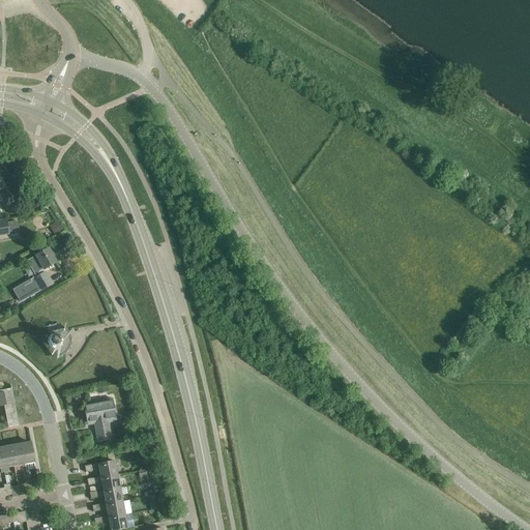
[(54,235),(63,231),(58,221),(49,226),(54,235)]
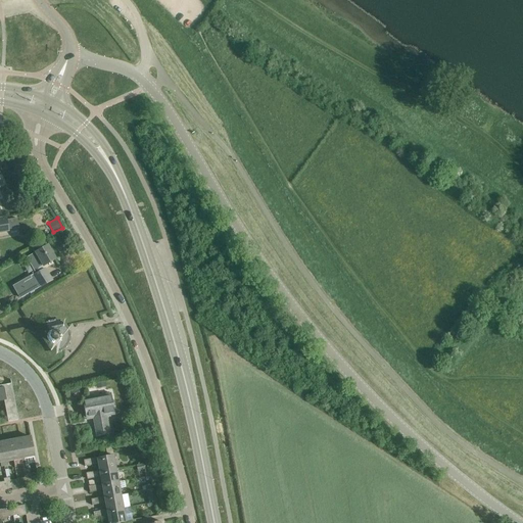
[(0,232),(8,231),(6,219),(0,220),(0,232)]
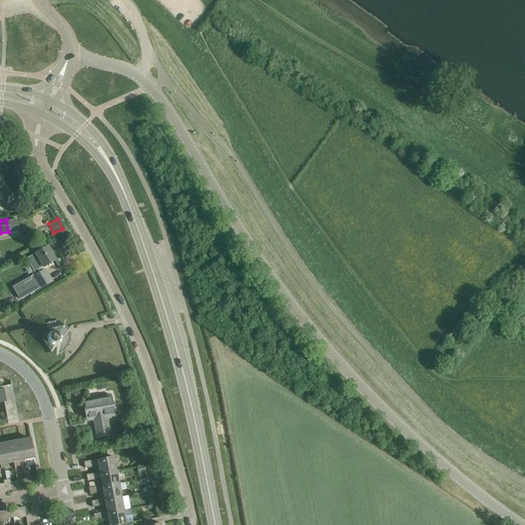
[(43,268),(47,266),(56,260),(48,246),(35,253),(36,254),(28,258),(31,264),(39,259),(43,268)]
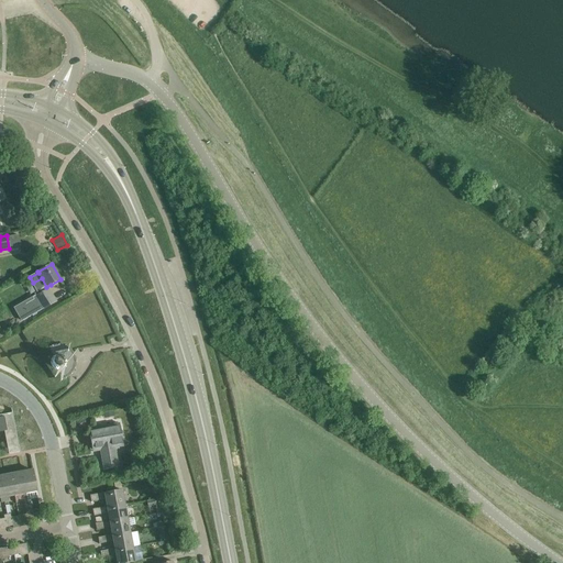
[(35,297),(44,310),(56,302),(48,289),(35,297)]
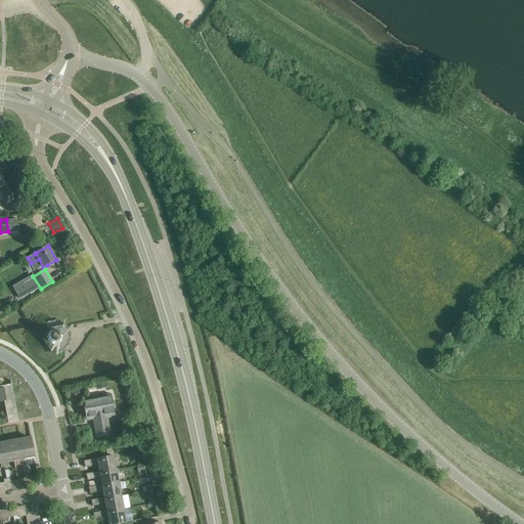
[(58,331),(56,330),(55,330),(53,330),(50,331),(48,333),(47,335),(47,337),(48,340),(49,342),(50,343),(52,344),(55,344),(57,344),(59,343),(60,341),(61,340),(62,337),(61,335),(60,332),(58,331)]
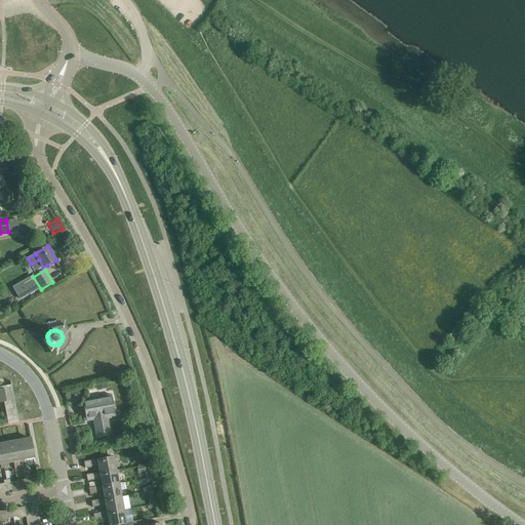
[(0,402),(4,402),(8,423),(18,421),(11,381),(10,381),(11,386),(8,386),(8,388),(0,389),(0,402)]
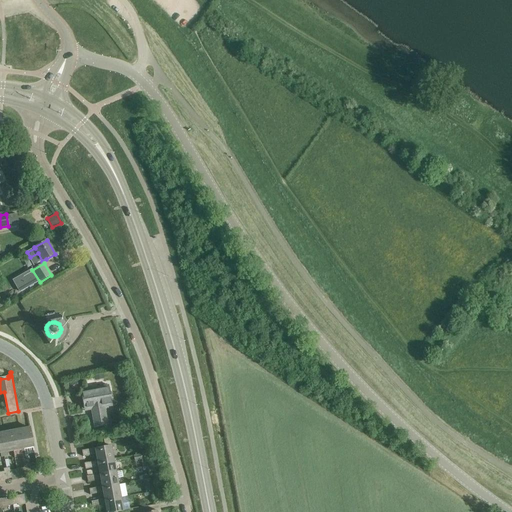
[(85,411),(87,410),(91,409),(95,427),(108,425),(107,424),(104,425),(101,407),(104,407),(103,402),(111,401),(108,385),(108,386),(92,388),(92,389),(93,389),(93,390),(81,392),(85,411)]
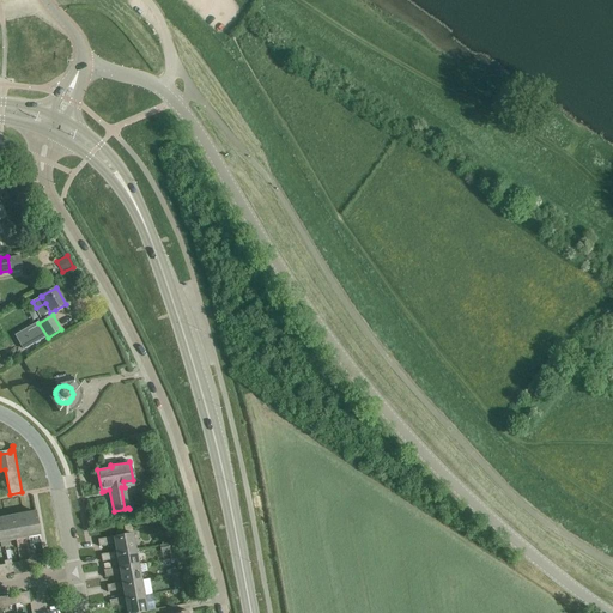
[(31,536),(40,535),(36,511),(23,514),(29,542),(32,541),(31,536)]
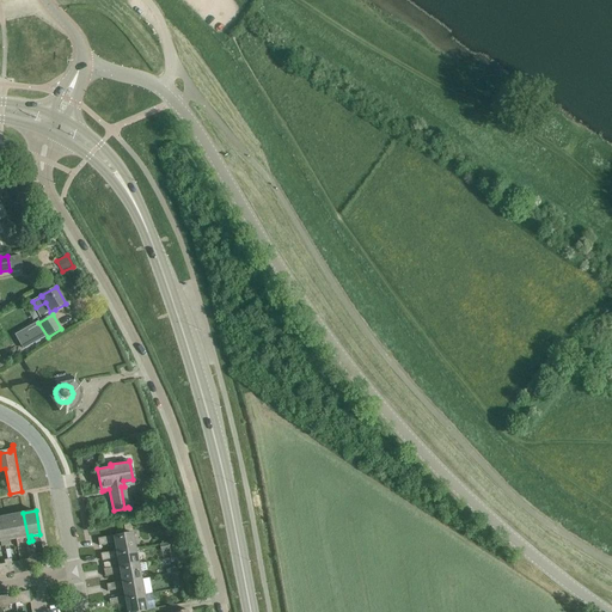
[(25,542),(29,542),(23,513),(12,515),(16,539),(24,537),(25,542)]
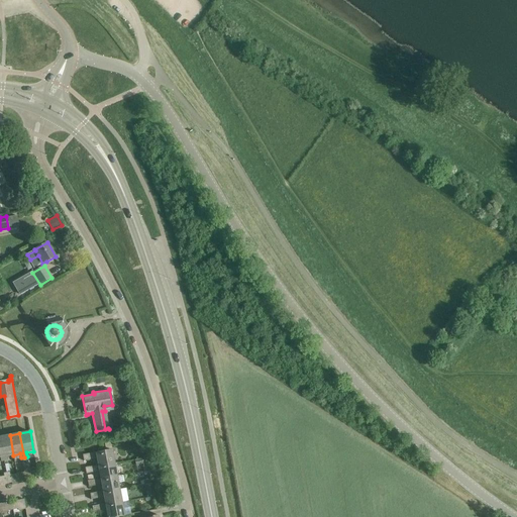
[(7,456),(13,455),(10,435),(0,436),(0,438),(4,461),(7,460),(7,456)]
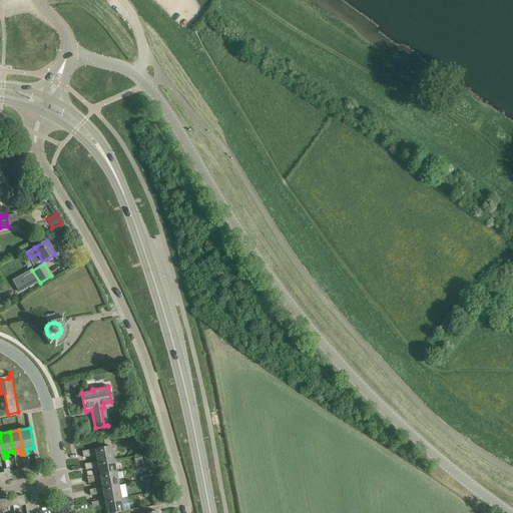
[(97,463),(113,460),(111,447),(95,450),(95,449),(92,450),(82,451),(83,457),(96,455),(97,462),(97,463)]
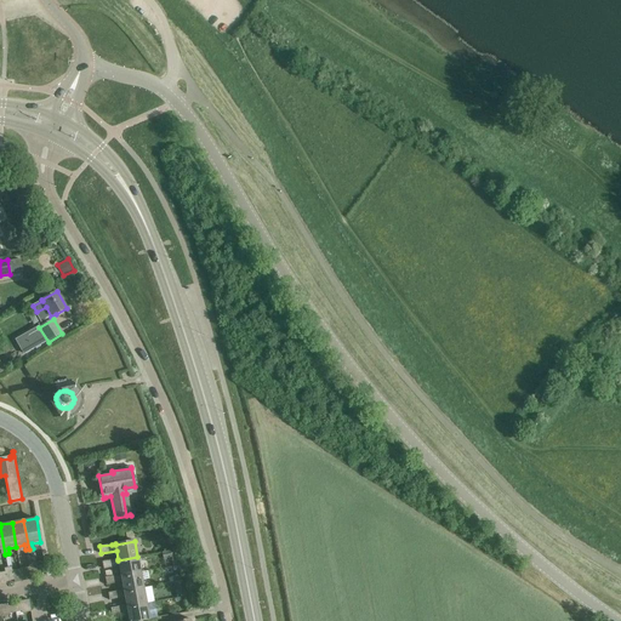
[(121,576),(141,573),(137,557),(118,560),(118,559),(102,562),(103,569),(119,567),(120,574),(121,576)]
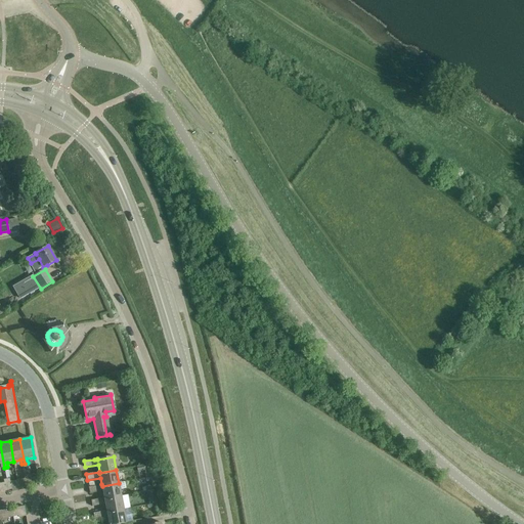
[(38,476),(31,478),(30,475),(27,475),(29,486),(32,486),(32,488),(40,486),(38,476)]
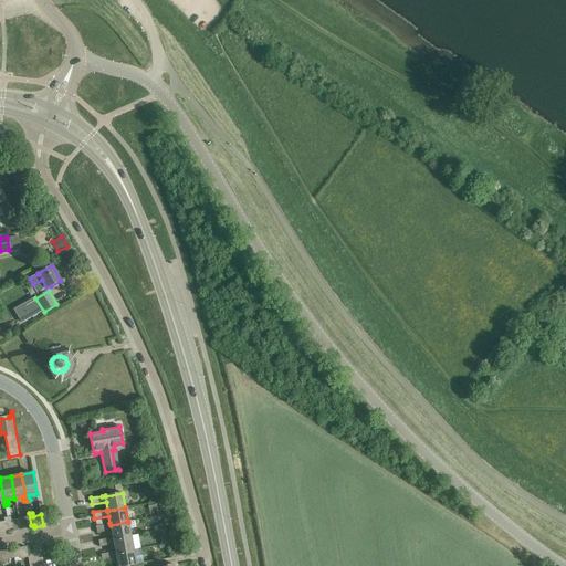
[(113,540),(130,536),(128,522),(111,525),(109,523),(96,526),(97,533),(111,531),(113,537),(113,540)]
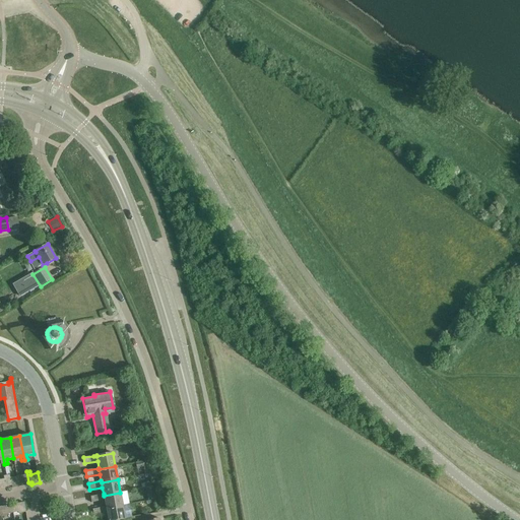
[(106,508),(123,505),(120,493),(104,496),(104,494),(90,497),(91,503),(105,500),(106,507),(106,508)]
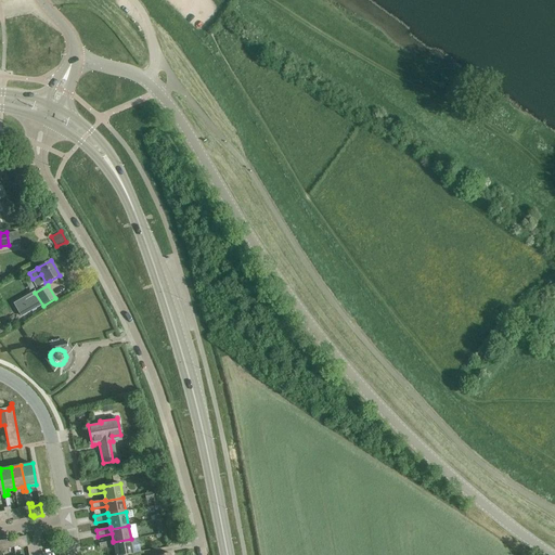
[(115,554),(124,554),(127,554),(133,553),(131,539),(113,542),(113,541),(99,543),(101,550),(114,547),(115,554)]
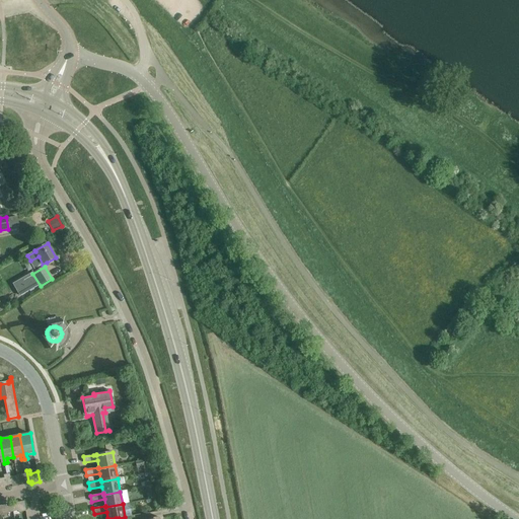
All buildings are outlined.
